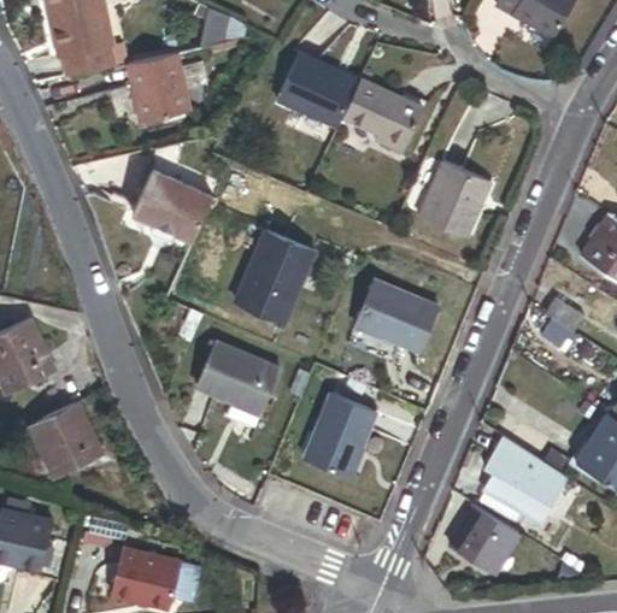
[(46,0),(59,57),(63,57),(68,77),(112,68),(107,47),(111,46),(101,0),(46,0)]
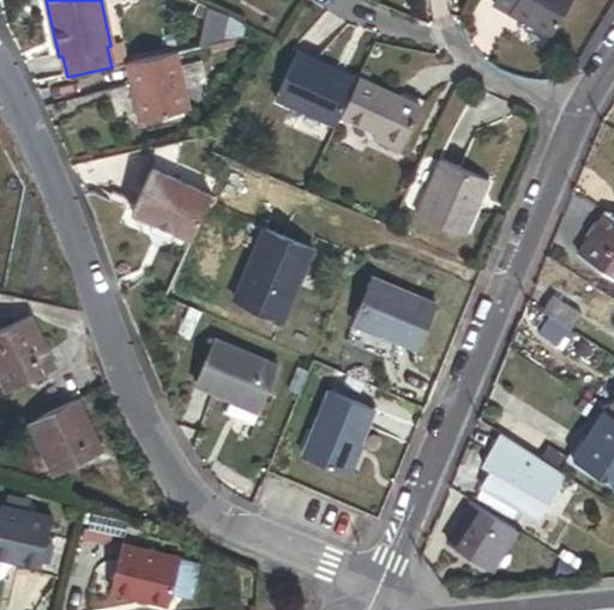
[(493,5),(551,37),(571,0),(497,0),(495,1),(493,5)]
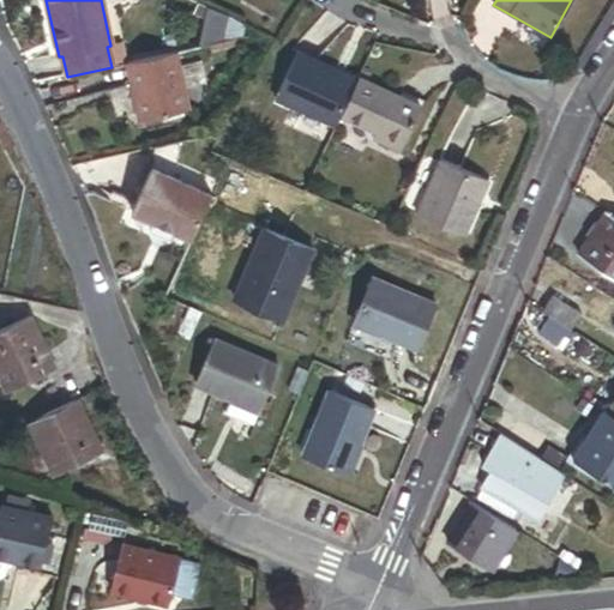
[(342,118),(359,82),(298,53),(275,100),(336,128),(342,118)]
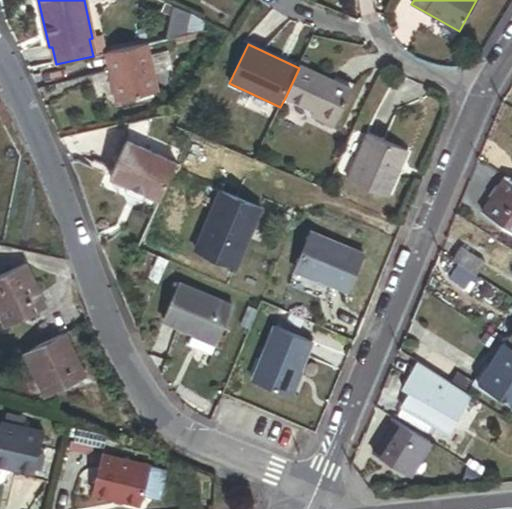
[(104,55),(114,104),(156,95),(146,46),(104,55)]
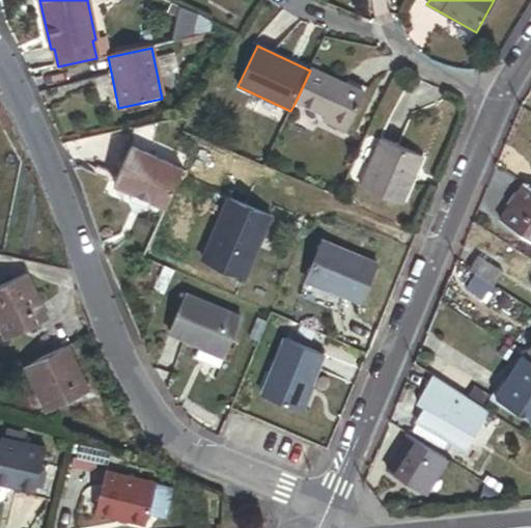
[(325,121),(347,132),(365,94),(311,68),(310,71),(296,102),(327,116),(325,121)]
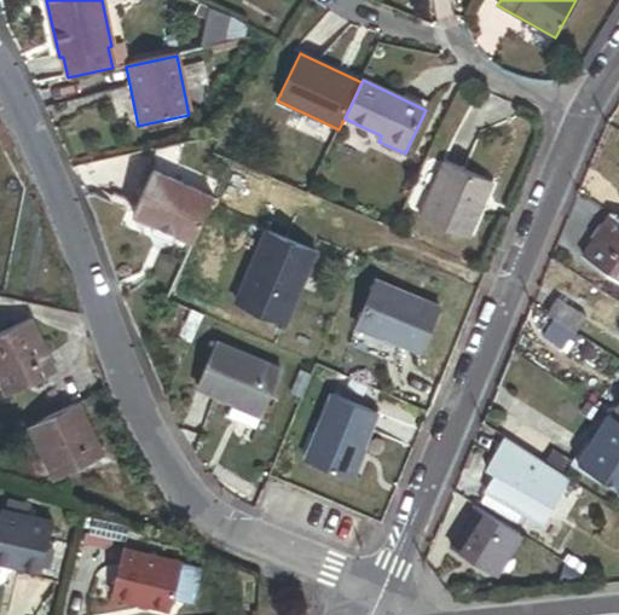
[(212,196),(227,161),(212,154),(220,138),(146,152),(150,168),(212,196)]
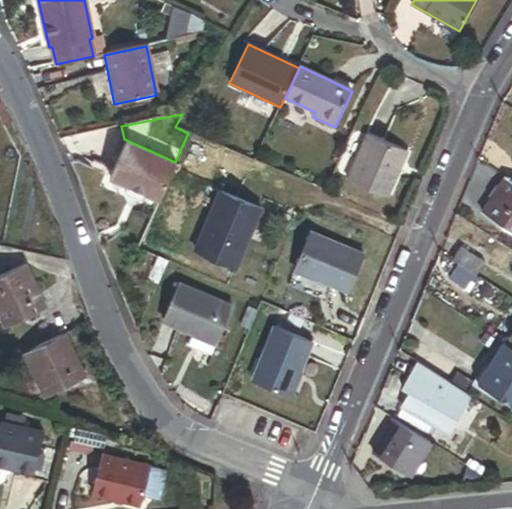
[(367,134),(346,181),(388,199),(408,152),(367,134)]
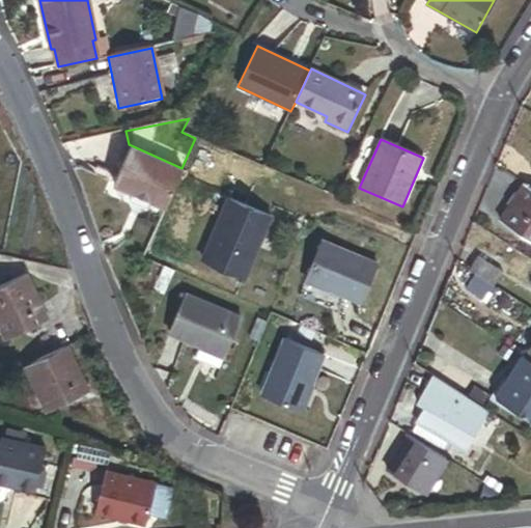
[(182,168),(129,144),(111,184),(163,207),(182,168)]
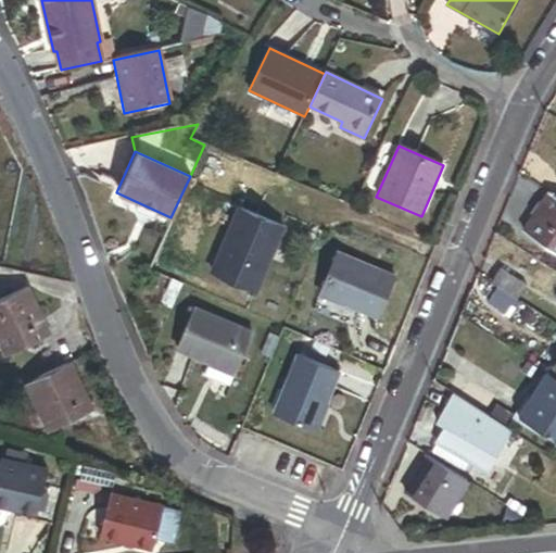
[(555,196),(547,191),(521,230),(555,252),(555,196)]
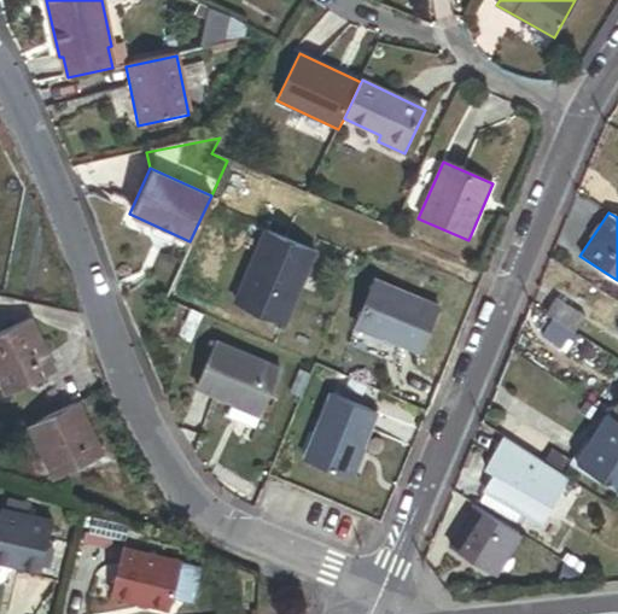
[(312,251),(261,229),(233,297),(284,319),(312,251)]
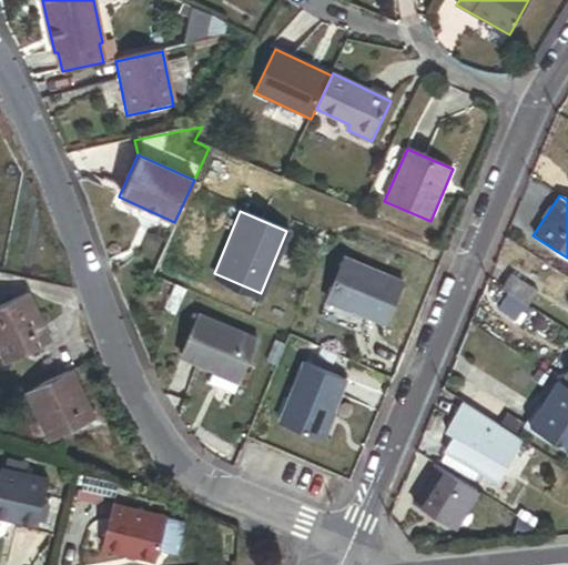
[(401,282),(341,258),(325,295),(352,306),(351,310),(384,323),(401,282)]
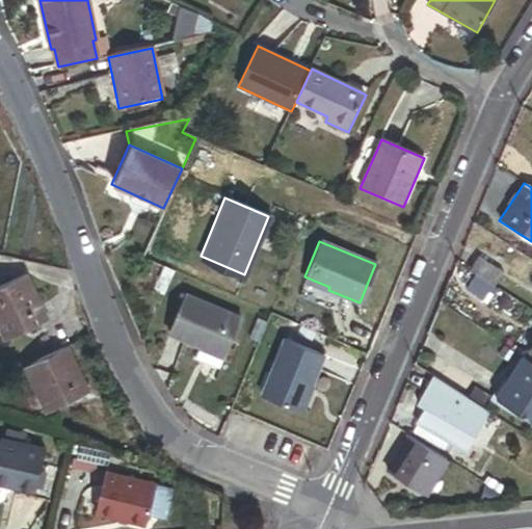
[(477,255),(469,268),(474,272),(493,285),(502,271),(477,255)]
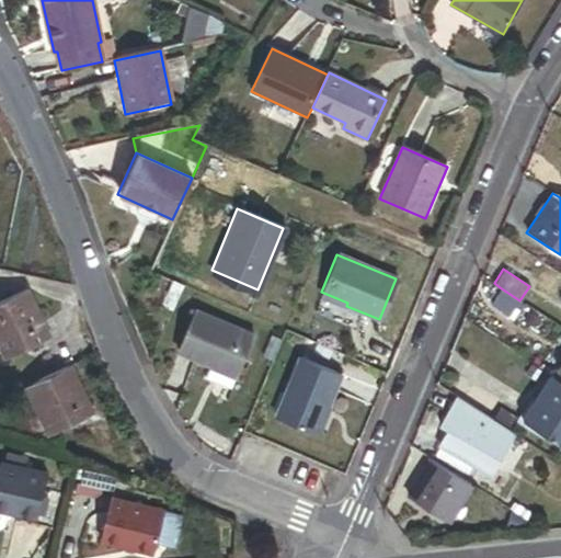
[(519,300),(500,287),(490,303),(513,317),(523,302),(519,300)]
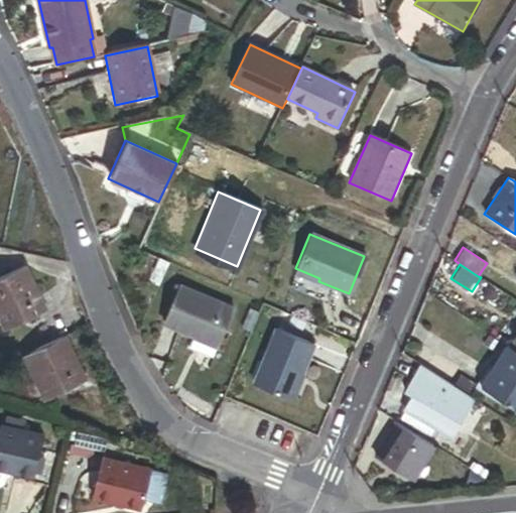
[(23,266),(0,276),(0,317),(5,329),(44,309),(23,266)]
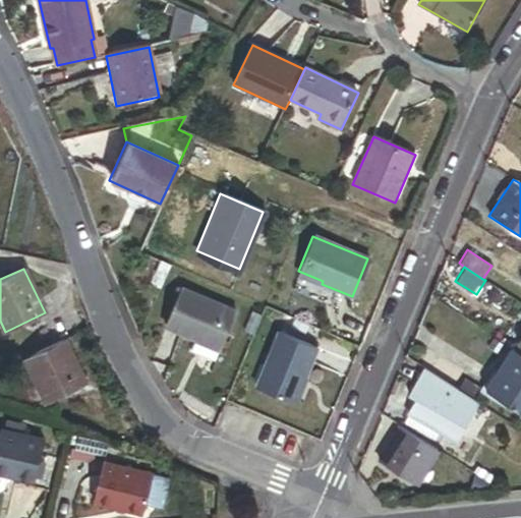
[(237,313),(183,290),(168,326),(198,339),(192,352),(216,362),(237,313)]
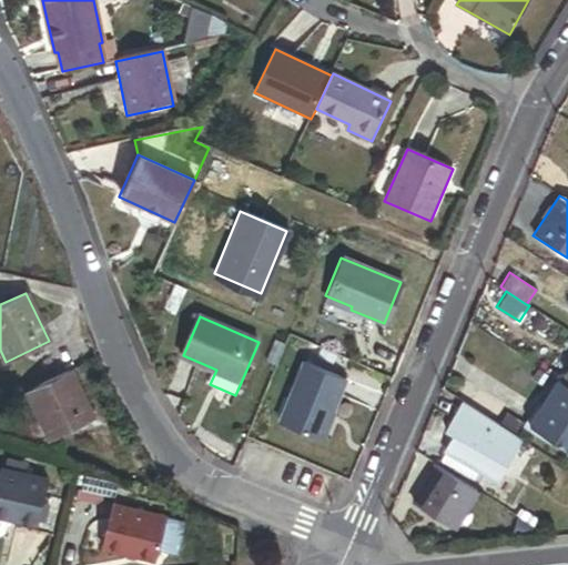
[(346,381),(304,362),(279,422),(316,439),(328,412),(332,413),(346,381)]
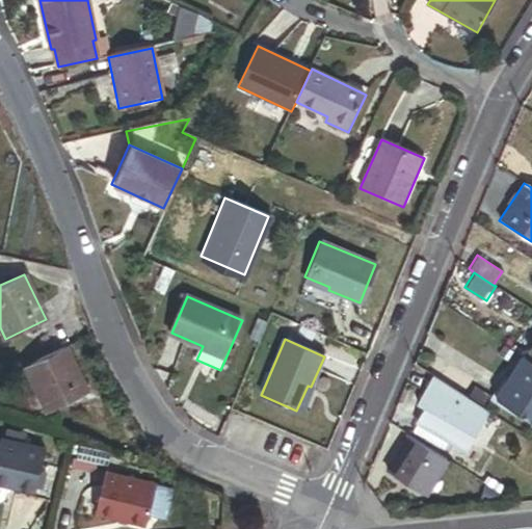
[(64,346),(25,365),(47,412),(86,393),(64,346)]
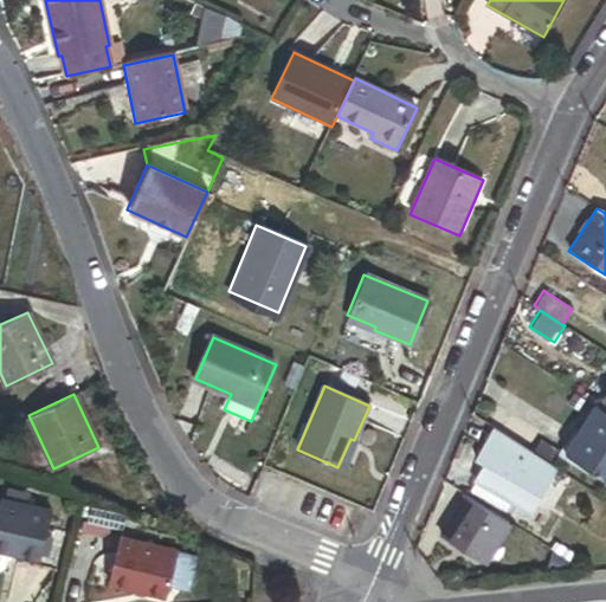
[(605,409),(599,405),(593,402),(562,450),(605,477),(605,409)]
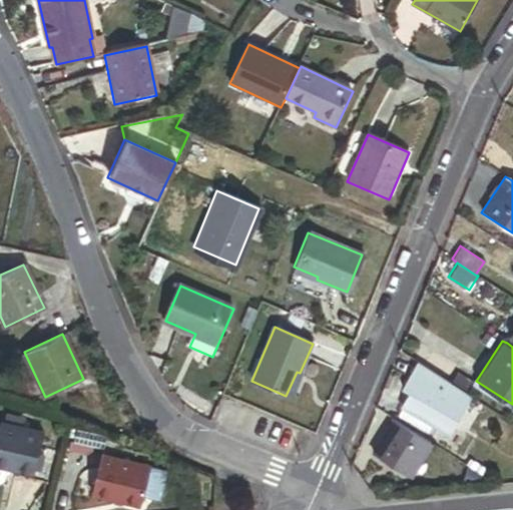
[(467,395),(417,362),(403,388),(409,392),(402,406),(435,425),(446,432),(467,395)]
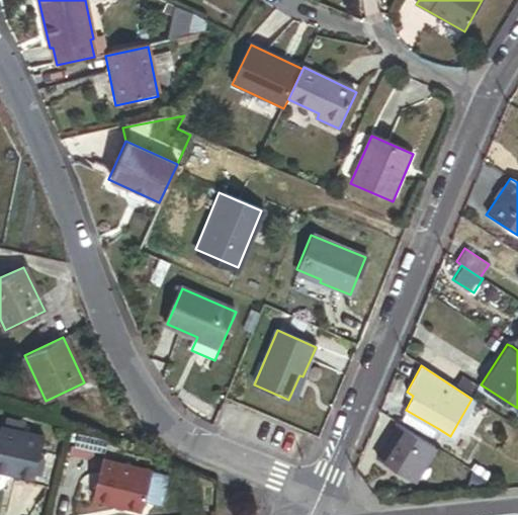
[(406,410),(401,418),(435,437),(439,429),(406,410)]
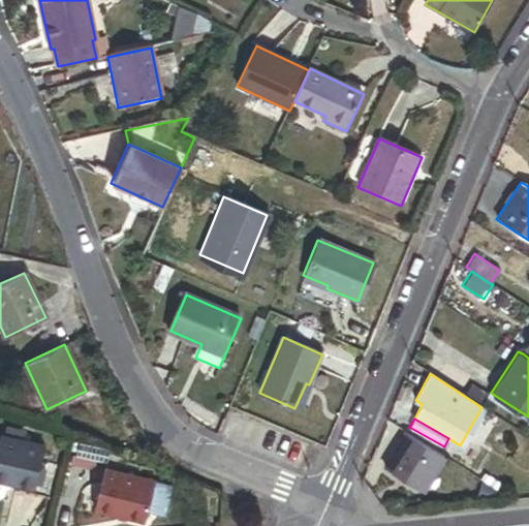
[(20,440),(22,432),(6,429),(4,436),(20,440)]
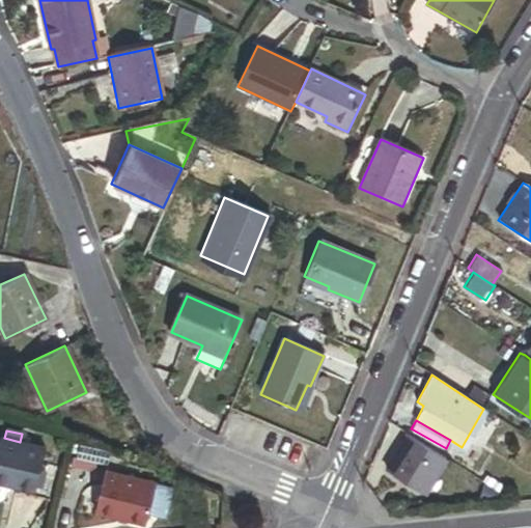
[(406,433),(384,469),(422,494),(445,457),(406,433)]
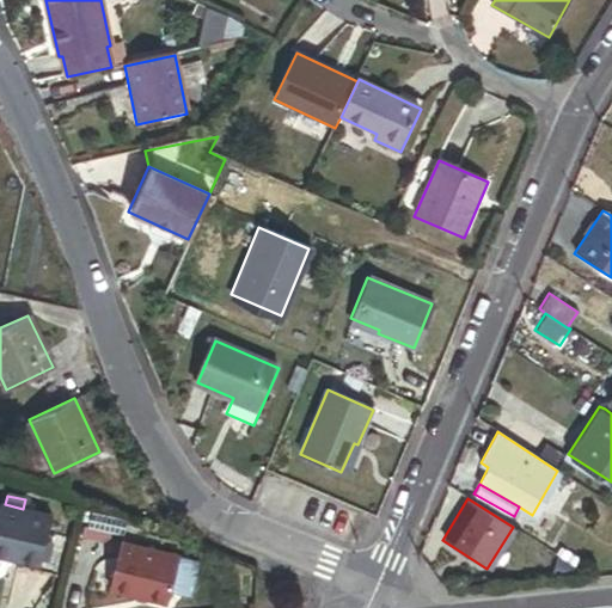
[(0,503),(0,556),(37,565),(49,515),(23,509),(5,504),(0,503)]
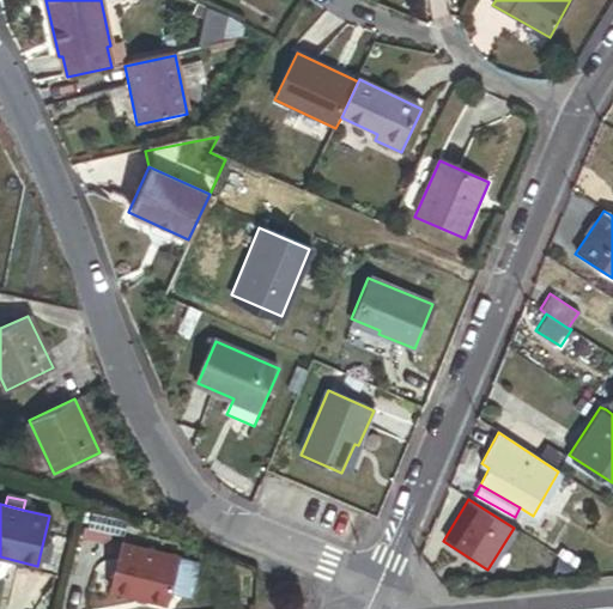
[(119,542),(107,590),(165,606),(177,556),(119,542)]
